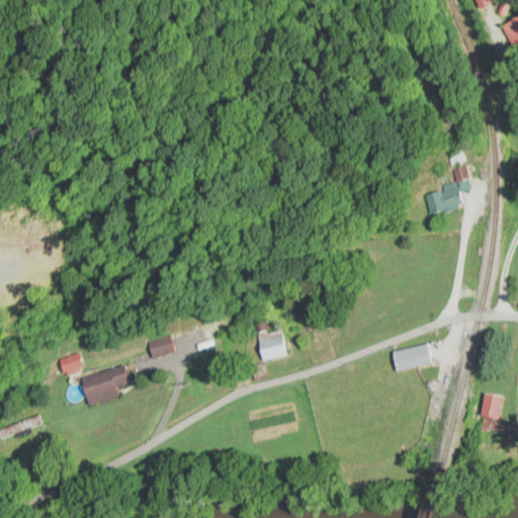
[(479,0),(484,8),(495,3),(493,0),(479,0)]
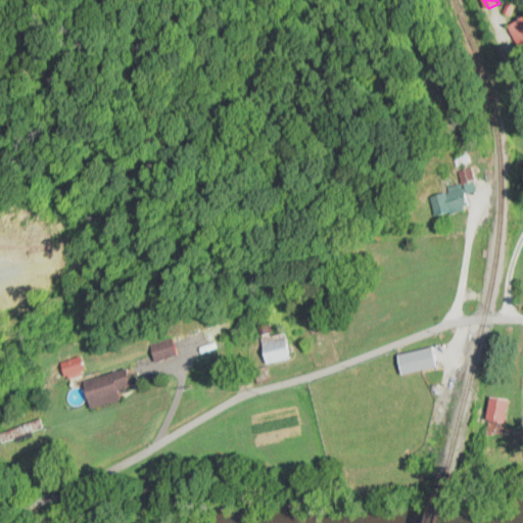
[(522,16),(509,26),(522,48),(522,16)]
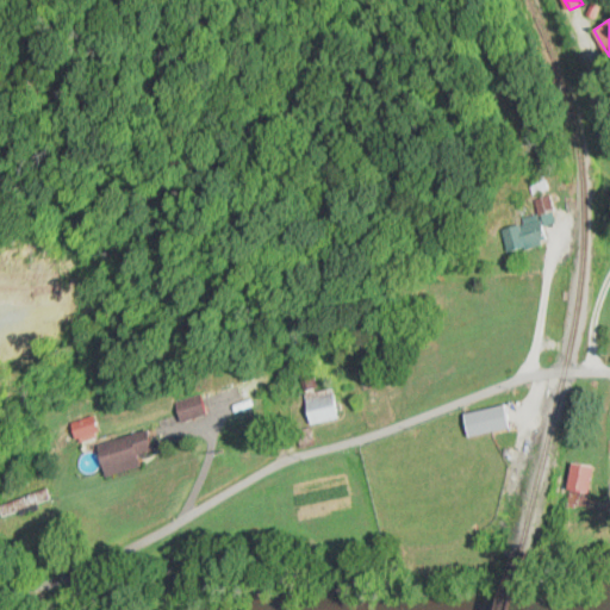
[(503,228),(508,250),(546,244),(542,222),(548,222),(546,212),(522,216),(523,224),(503,228)]
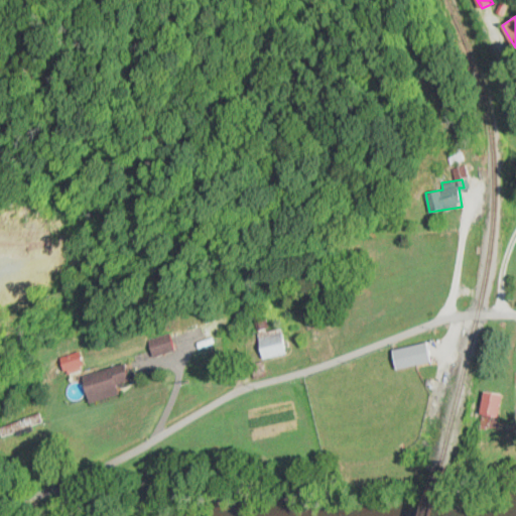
[(288,353),(281,327),(254,334),(261,360),(288,353)]
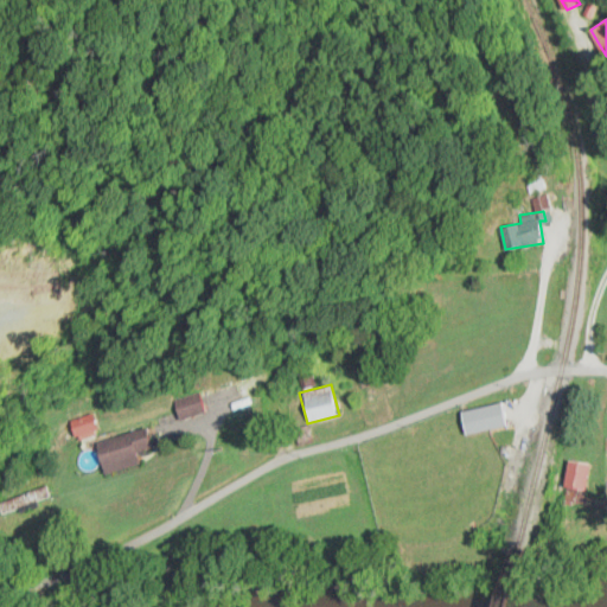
[(203,413),(196,393),(171,401),(178,421),(203,413)]
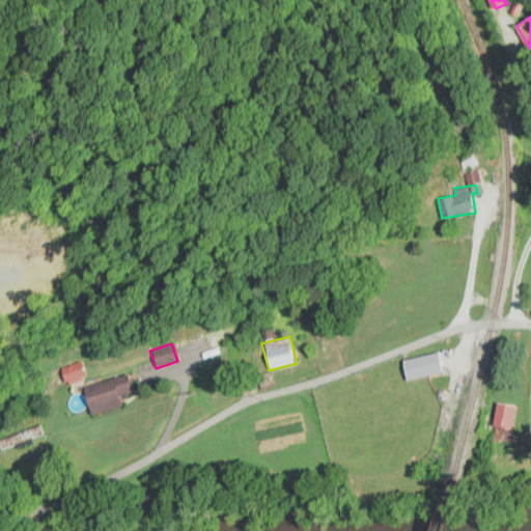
[(402,361),(406,381),(444,373),(440,353),(402,361)]
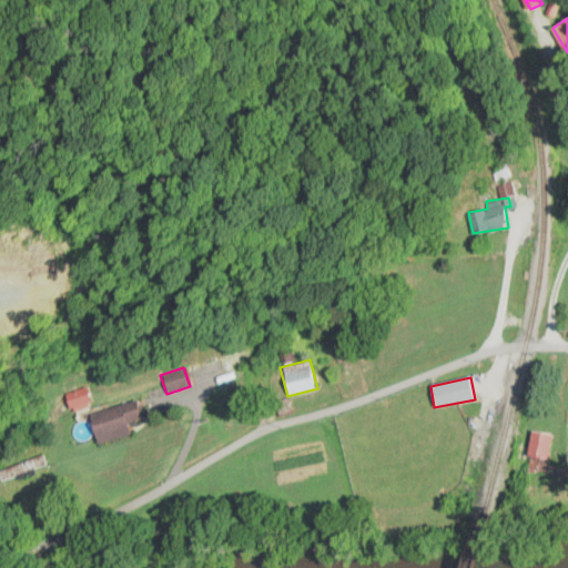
[(128,437),(124,426),(139,422),(133,403),(87,416),(95,447),(128,437)]
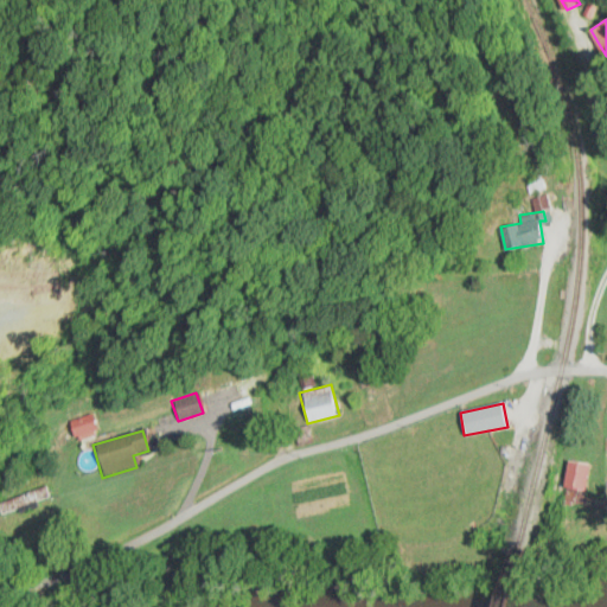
[(564,489),(586,491),(588,464),(567,461),(564,489)]
